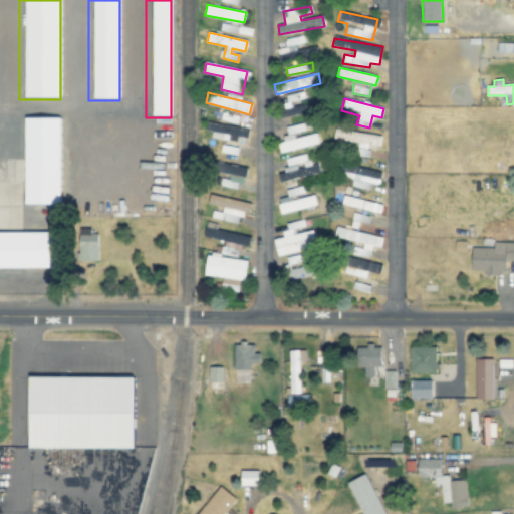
[(20,118),(60,118),(60,205),(20,205),(20,118)]
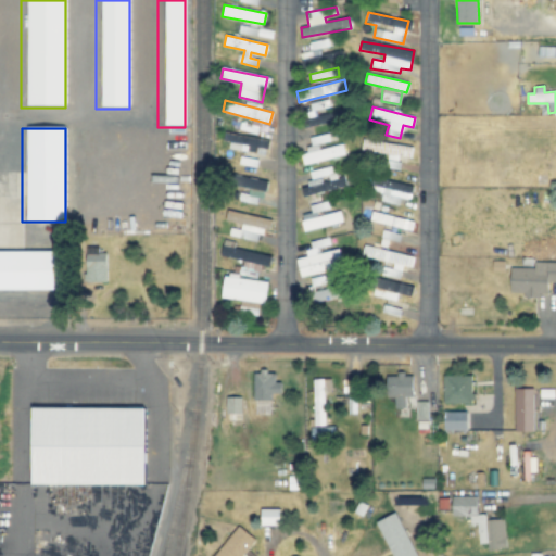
[(224,148),(266,155),(269,140),(227,133),(224,148)]
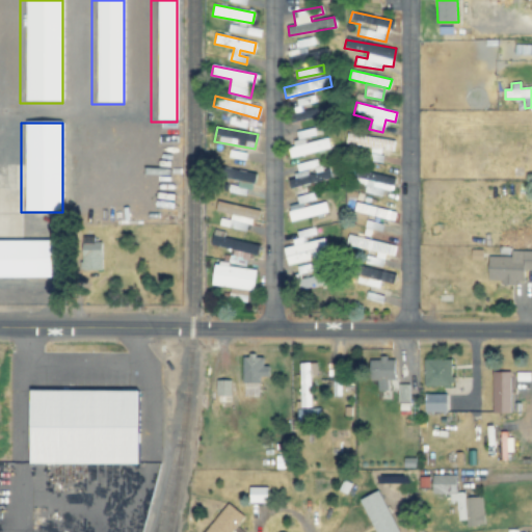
[(395,139),(347,134),(345,148),(370,151),(369,161),(383,163),(384,151),(394,152),(395,139)]
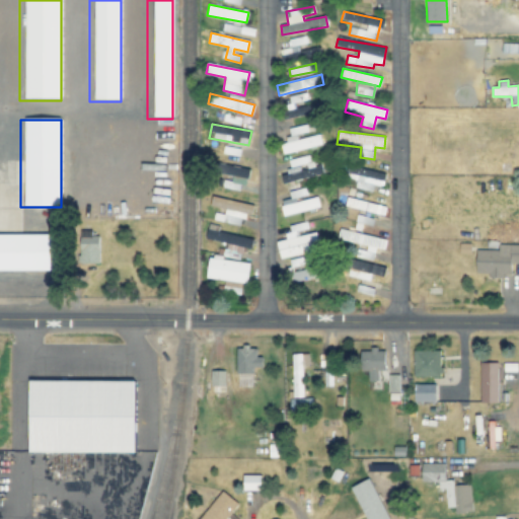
[(280,141),(283,154),(322,145),(319,135),(298,140),(298,137),(280,141)]
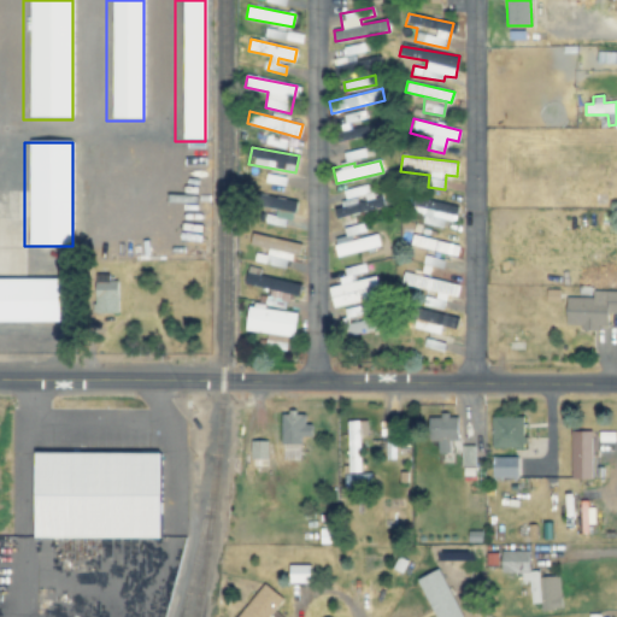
[(385,206),(382,197),(372,199),(369,184),(344,192),(346,204),(334,207),(336,218),(385,206)]
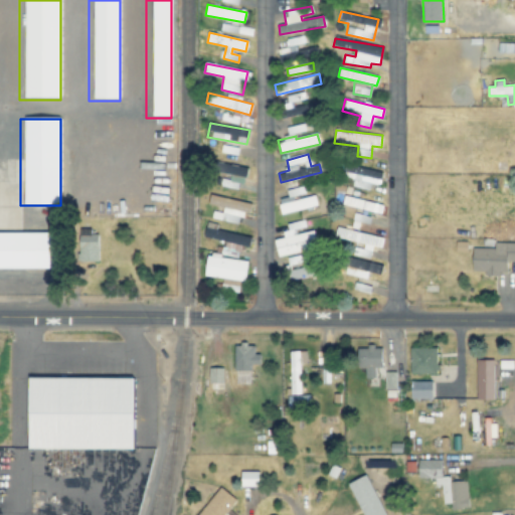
[(222,179),(221,187),(241,190),(245,167),(216,163),(215,171),(231,174),(230,180),(222,179)]
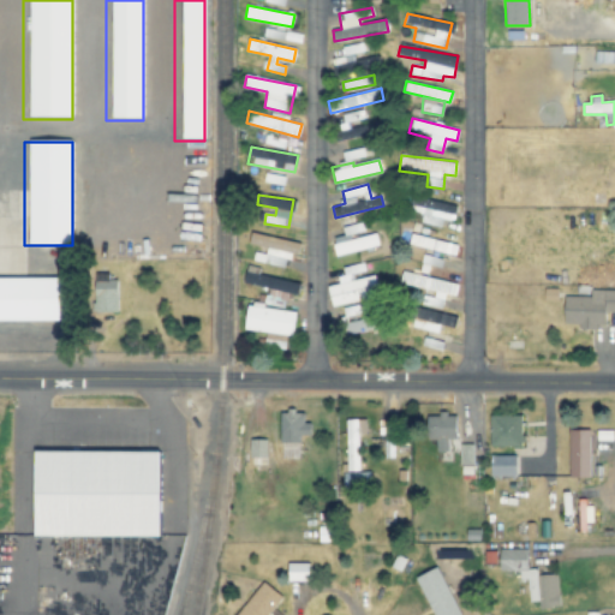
[(421,222),(442,227),(443,220),(453,221),(457,206),(417,197),(413,212),(423,214),(421,222)]
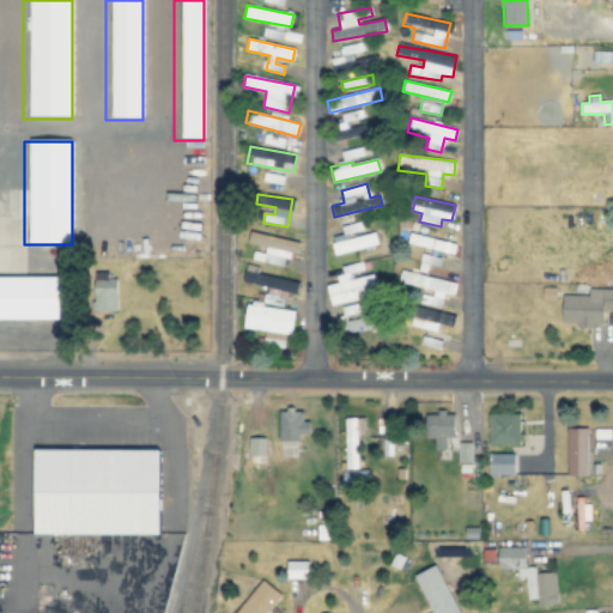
[(335,255),(378,244),(375,231),(350,238),(349,232),(363,229),(360,223),(341,228),(343,235),(331,237),(335,255)]
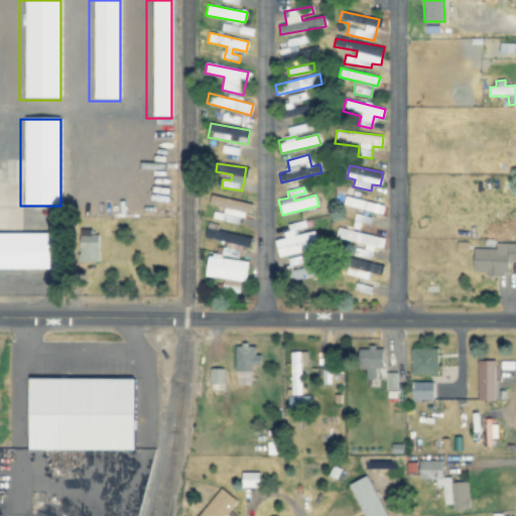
[(225,208),(223,221),(240,224),(242,212),(251,214),(253,204),(212,195),(209,205),(225,208)]
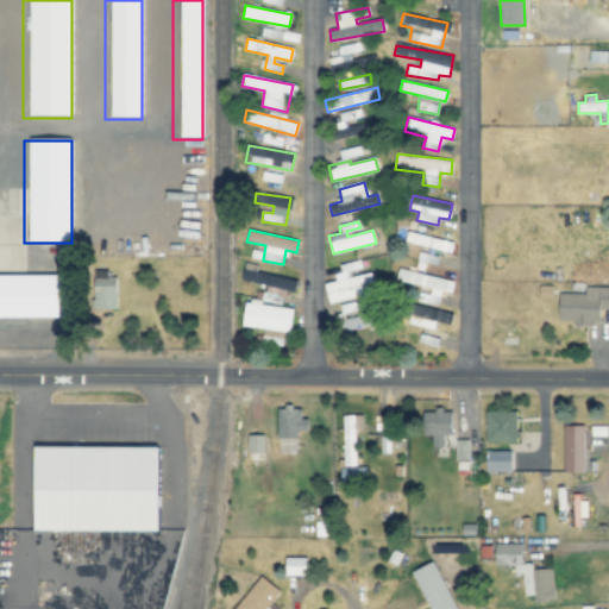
[(451,252),(452,240),(407,233),(405,244),(451,252)]
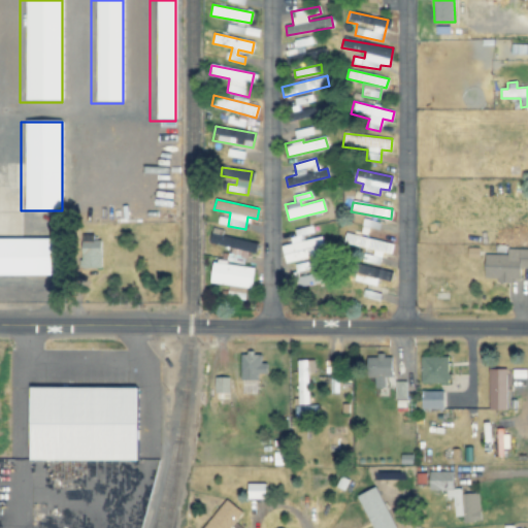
[(285,262),(325,255),(321,235),(310,237),(309,229),(289,232),(291,243),(282,245),(285,262)]
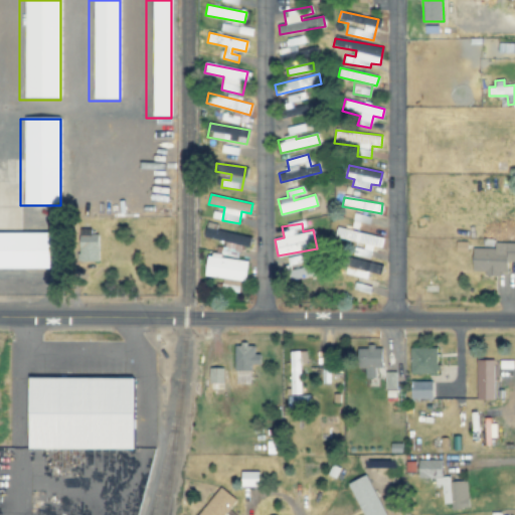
[(370,259),(372,246),(380,248),(383,237),(337,227),(335,238),(354,242),(351,254),(370,259)]
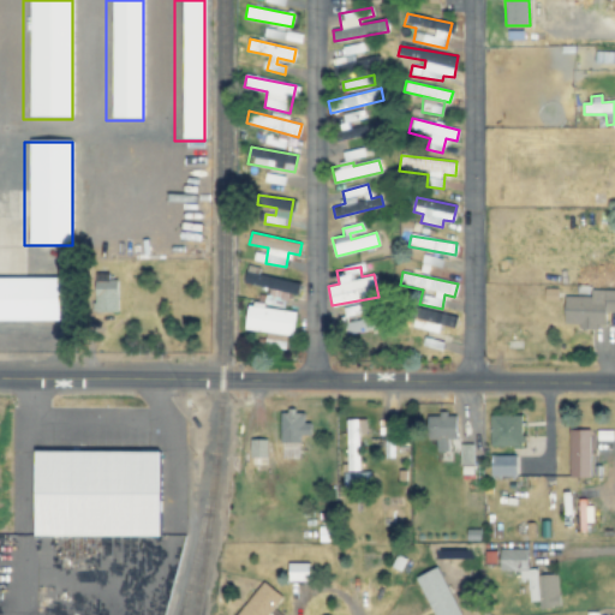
[(118,280),(109,280),(109,273),(95,273),(94,312),(118,312),(118,280)]
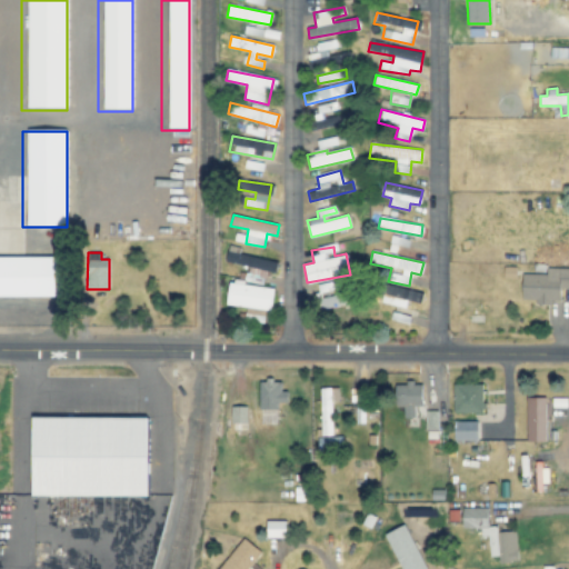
[(226,305),(270,311),(273,288),(263,287),(267,271),(276,272),(278,260),(227,252),(226,262),(247,266),(245,281),(230,279),(226,305)]
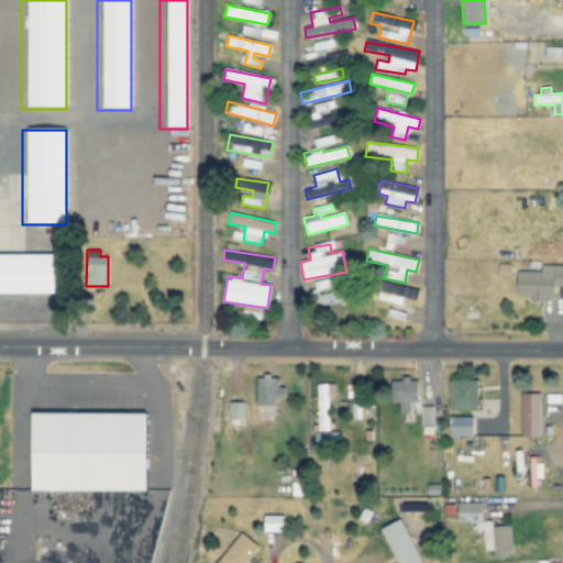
[(0,255),(50,255),(50,296),(0,296),(0,255)]
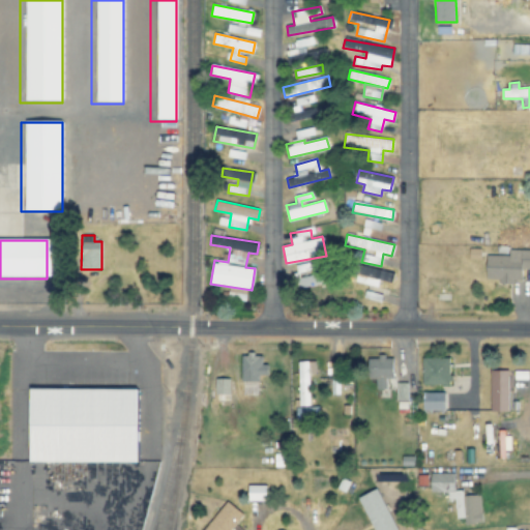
[(529,249),(509,249),(509,256),(487,256),(486,281),(522,282),(522,268),(529,268),(529,249)]
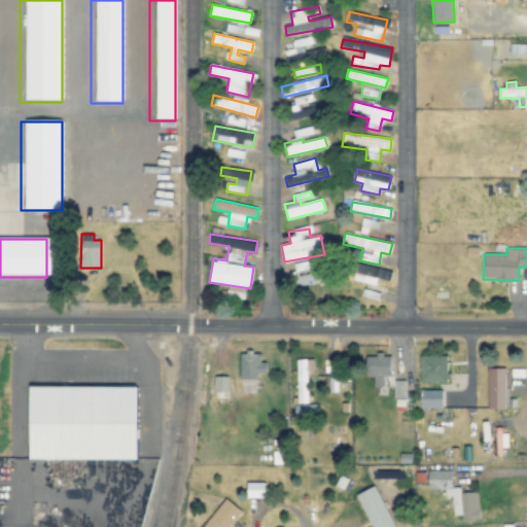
[(377,278),(388,281),(391,273),(354,261),(349,279),(375,286),(377,278)]
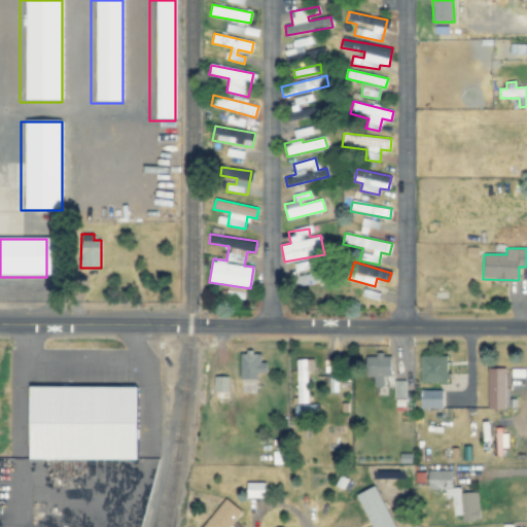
[(299,274),(300,285),(325,282),(324,272),(299,274)]
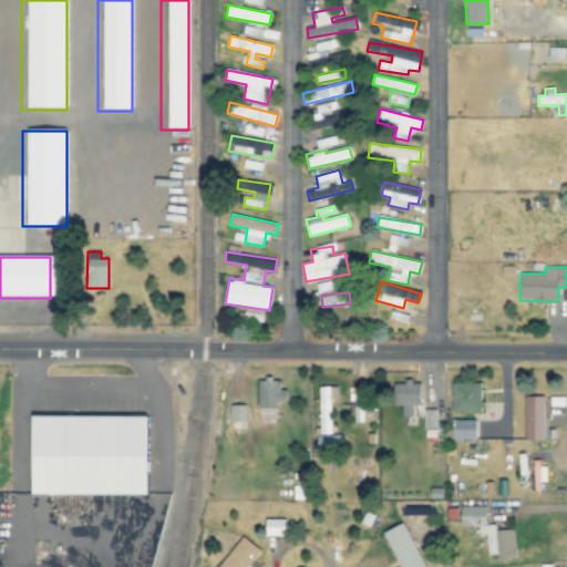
[(259,408),(278,408),(278,402),(287,402),(287,390),(280,390),(280,379),(258,379),(259,408)]
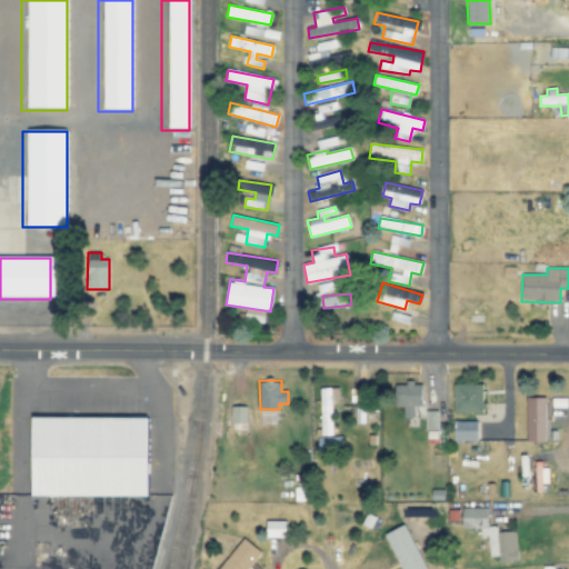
[(396,383),(397,407),(403,407),(403,418),(422,417),(422,409),(421,382),(396,383)]
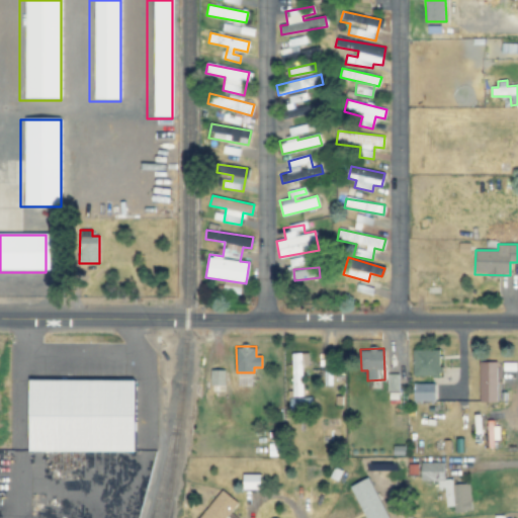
[(413,350),(413,376),(440,376),(440,350),(413,350)]
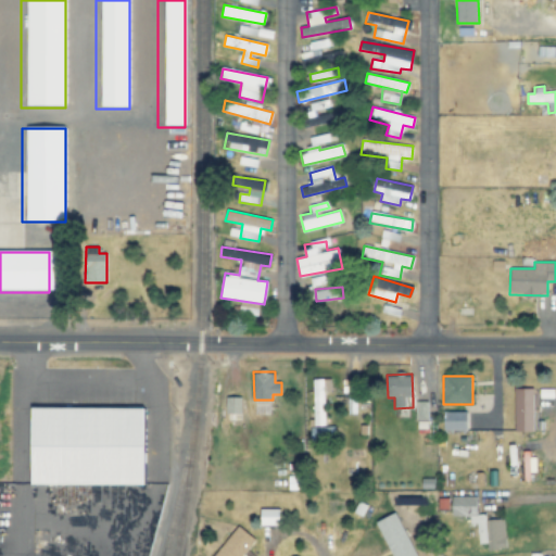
[(331,379),(314,379),(314,426),(325,425),(325,393),(331,393),(331,379)]
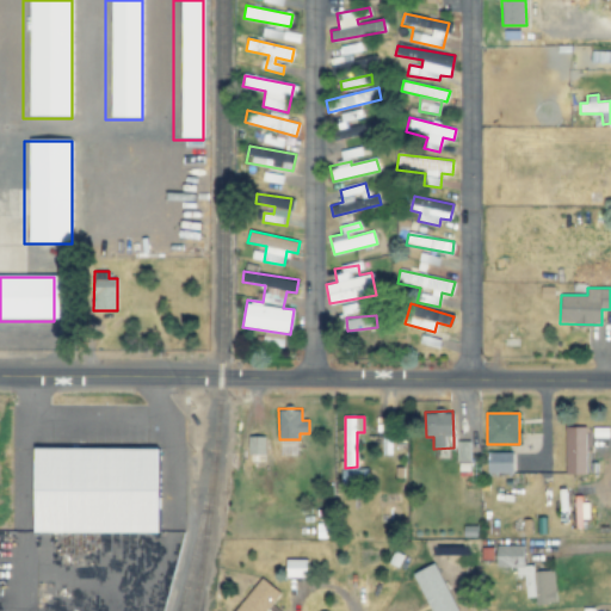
[(566,474),(586,474),(586,426),(565,427),(566,474)]
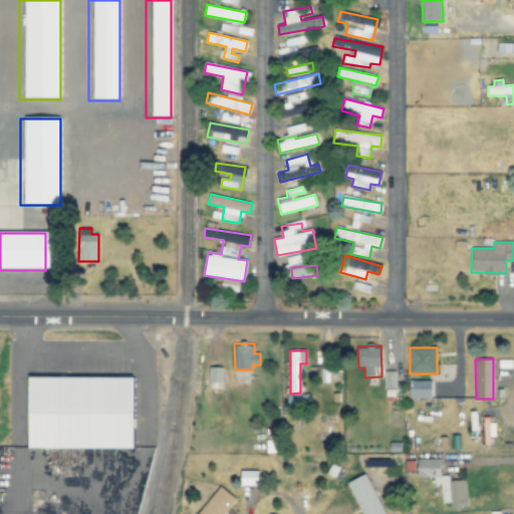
[(223,367),(209,367),(209,382),(223,382),(223,367)]
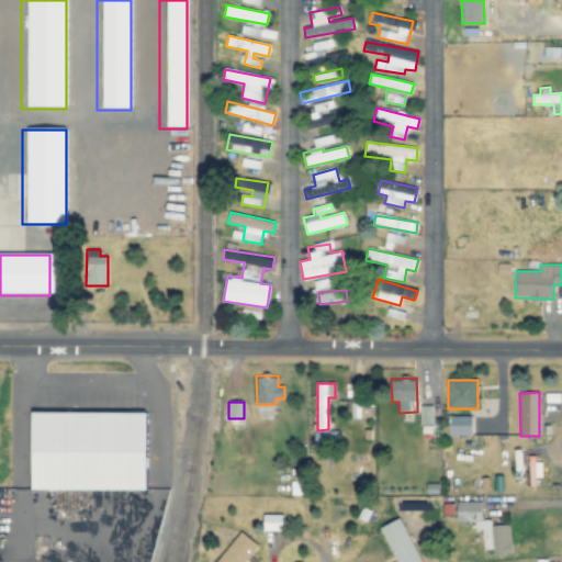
[(420,425),(433,425),(433,406),(420,406),(420,425)]
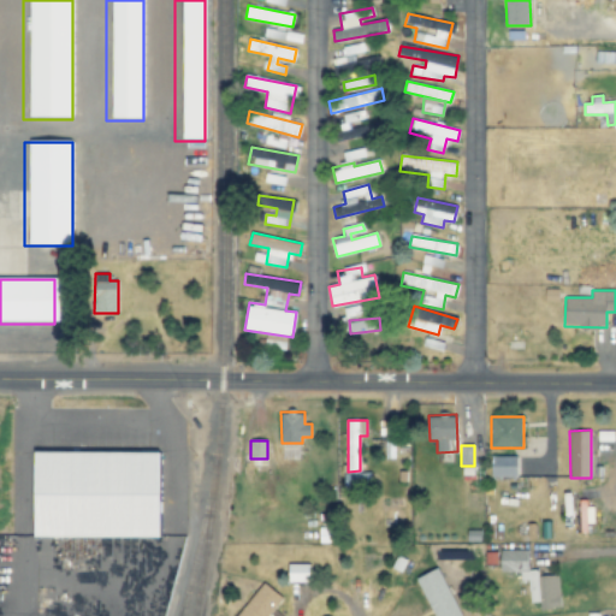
[(25,454),(154,454),(154,540),(25,540),(25,454)]
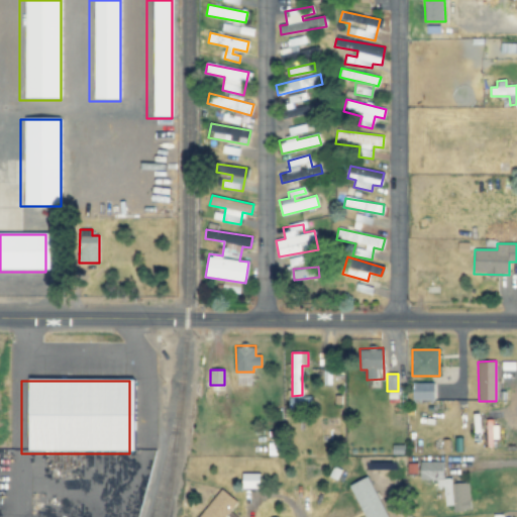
[(434,383),(413,383),(413,401),(434,401),(434,383)]
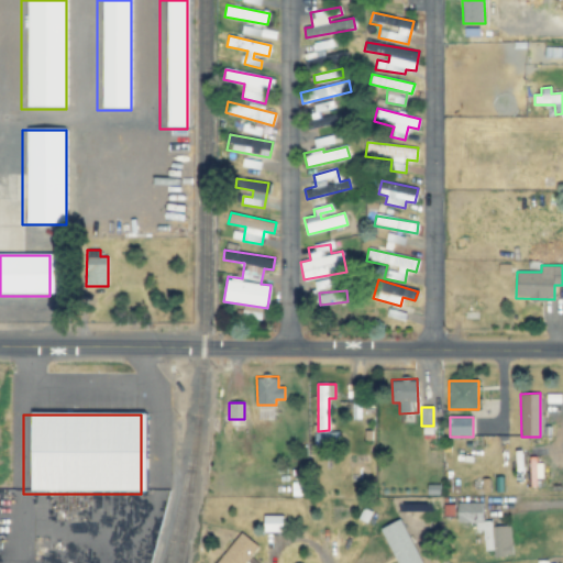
[(339,446),(340,432),(316,431),(316,446),(339,446)]
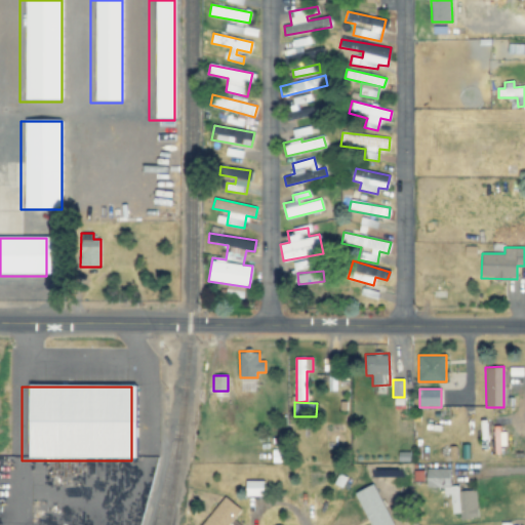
[(476,490),(458,491),(458,486),(451,486),(450,469),(427,470),(427,488),(443,487),(443,495),(450,494),(451,516),(477,515),(476,490)]
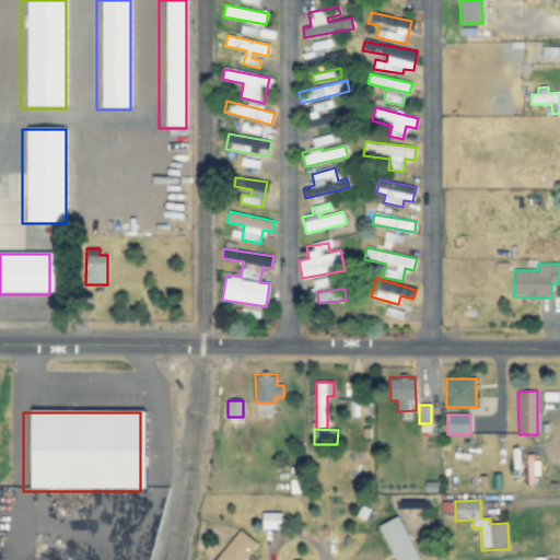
[(281,513),(263,512),(263,529),(281,529),(281,513)]
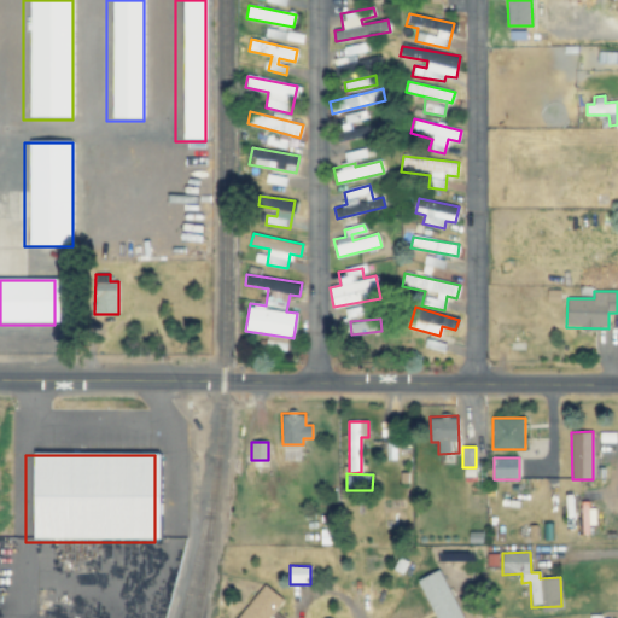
[(419,581),(436,617),(462,617),(441,570),(419,581)]
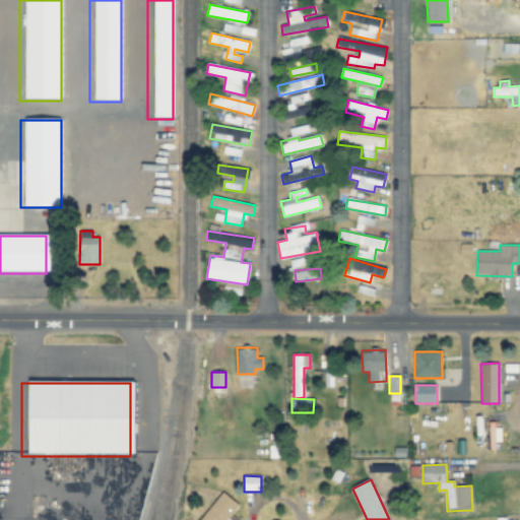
[(226,519),(239,505),(223,492),(199,519),(226,519)]
